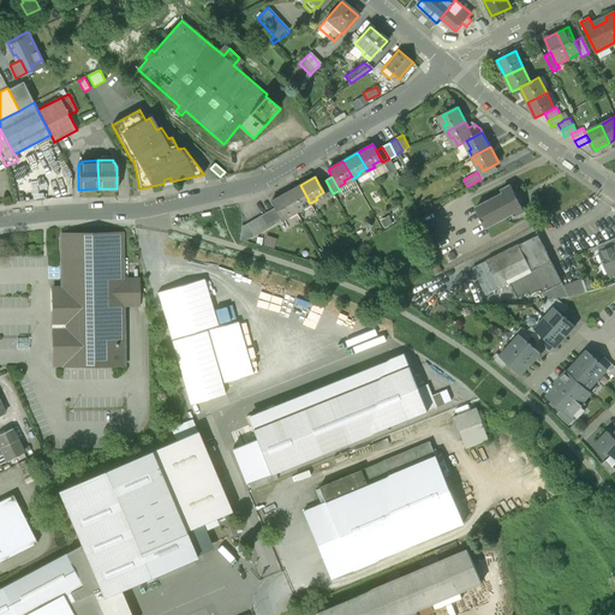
[(326,180),(318,184),(323,192),(327,197),(333,193),(326,180)]
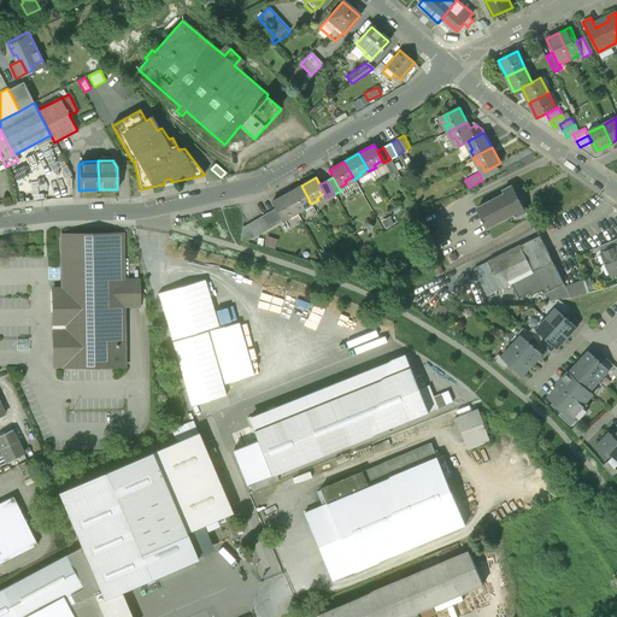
[(310,201),(301,186),(286,194),(295,210),(294,210),(295,212),(303,209),(301,206),(309,201),(310,201)]
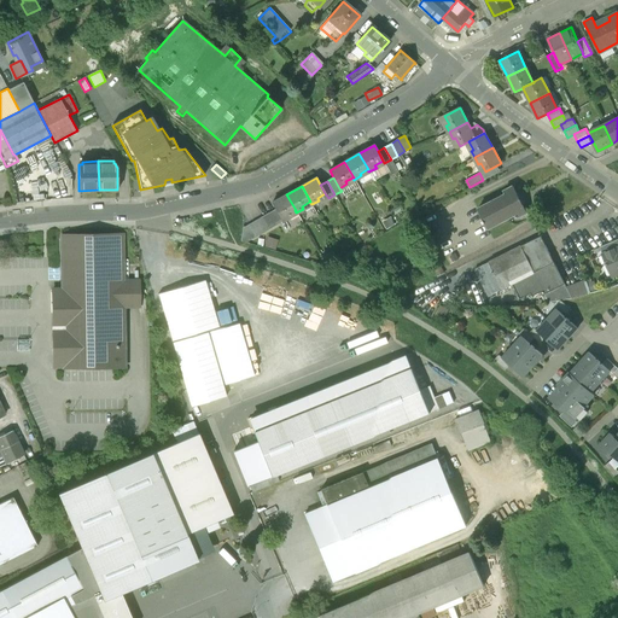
[(505,194),(478,209),(483,220),(482,222),(483,223),(485,223),(488,228),(514,215),(517,217),(526,213),(522,204),(524,203),(519,196),(518,197),(513,187),(503,192),(505,194)]
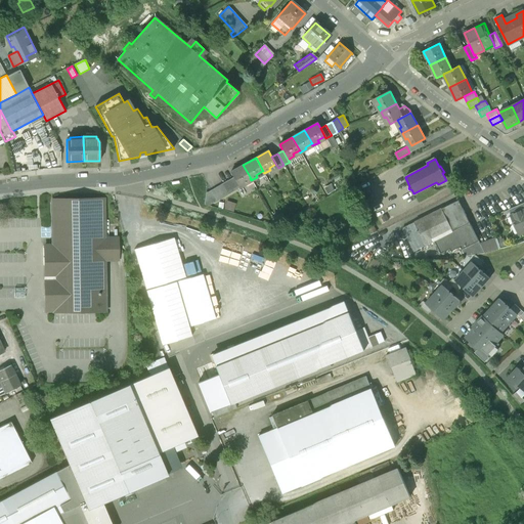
[(243,165),(230,172),(233,177),(227,180),(233,190),(245,184),(244,182),(250,178),(251,178),(243,165)]
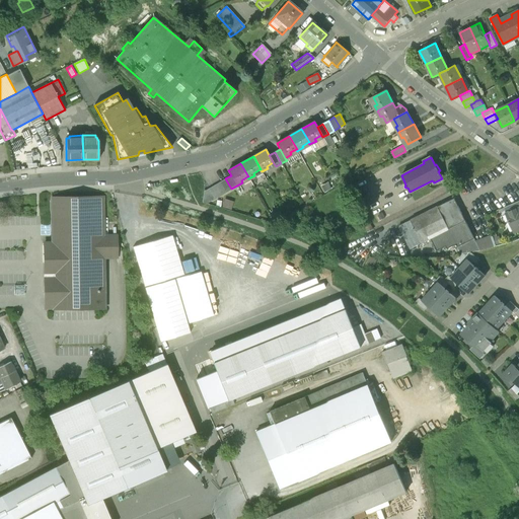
[(225,178),(220,181),(226,192),(231,189),(225,178)]
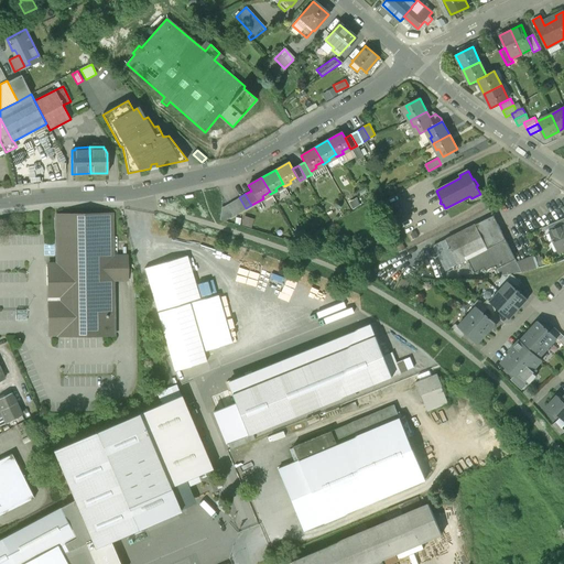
[(239,197),(232,202),(239,212),(246,208),(239,197)]
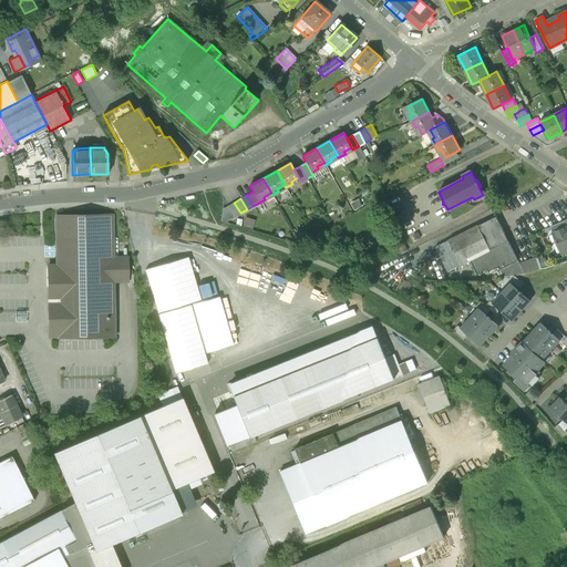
[(234,203),(228,206),(235,217),(240,213),(234,203)]
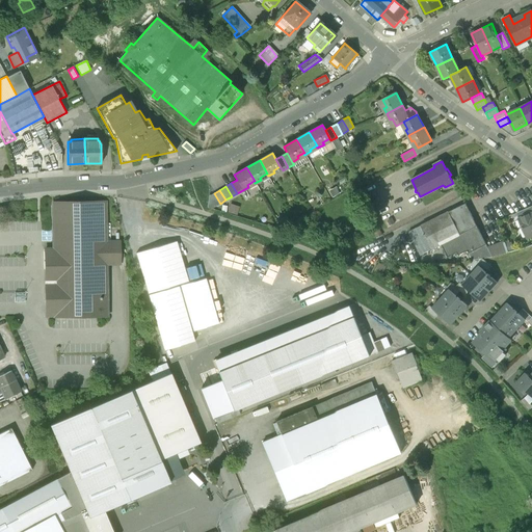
[(214,193),(210,195),(209,194),(207,208),(211,209),(220,204),(214,193)]
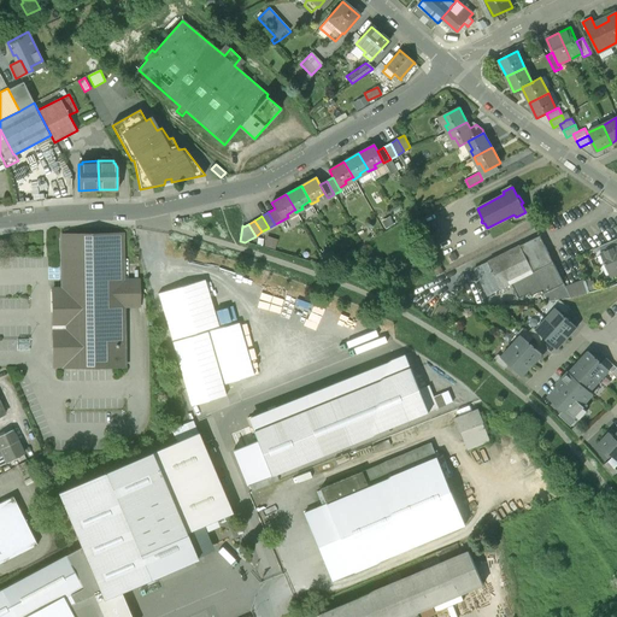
[(119,234),(62,235),(62,260),(62,268),(63,288),(57,288),(52,288),(52,305),(53,341),(54,356),(64,356),(64,360),(64,366),(63,366),(64,368),(124,366),(124,306),(130,306),(139,305),(139,301),(139,293),(139,281),(123,281),(123,258),(123,234),(119,234)]
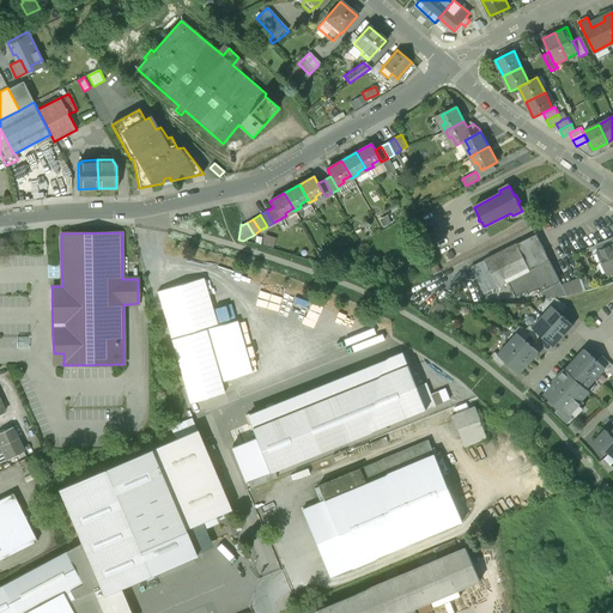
[(536,234),(472,266),(485,292),(509,281),(516,296),(527,291),(529,293),(539,289),(545,299),(568,296),(586,292),(581,279),(569,284),(569,285),(564,289),(536,234)]
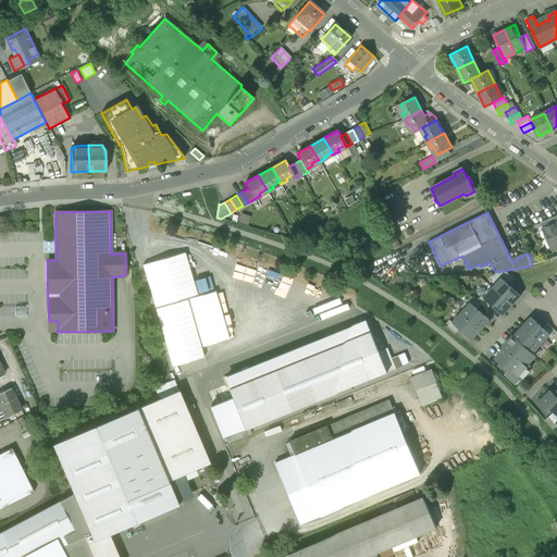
[(240,213),(239,221),(248,222),(249,214),(240,213)]
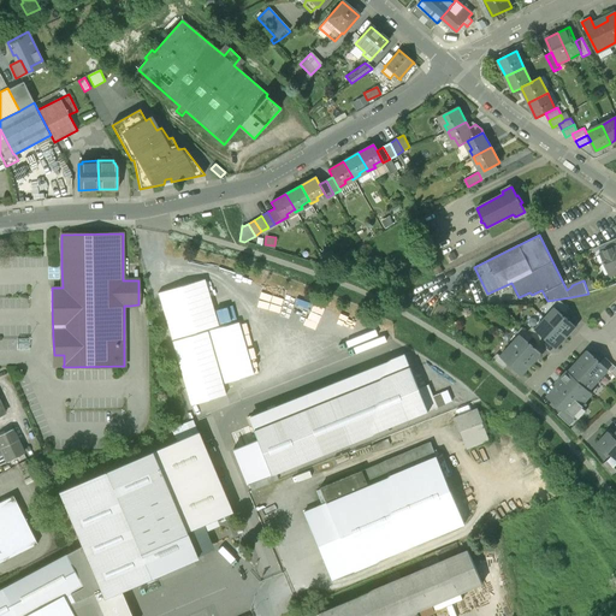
[(615,238),(596,247),(599,254),(615,247),(615,238)]
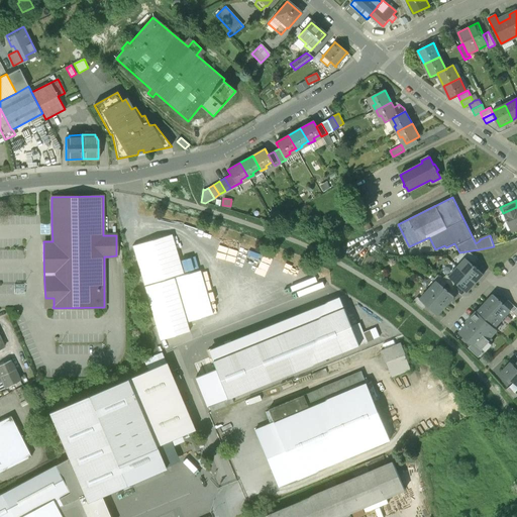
[(516,207),(503,213),(512,231),(516,228),(516,207)]
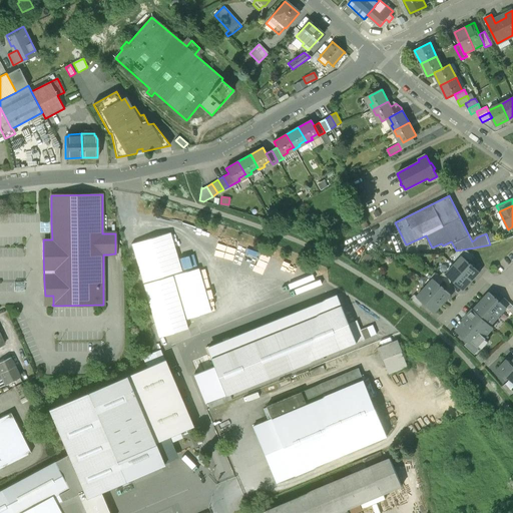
[(130,243),(142,283),(181,272),(170,232),(130,243)]
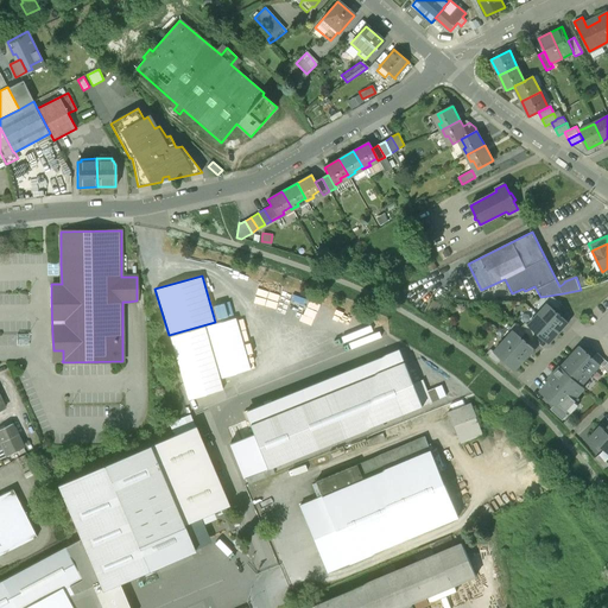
[(552,297),(548,303),(558,314),(563,306),(552,297)]
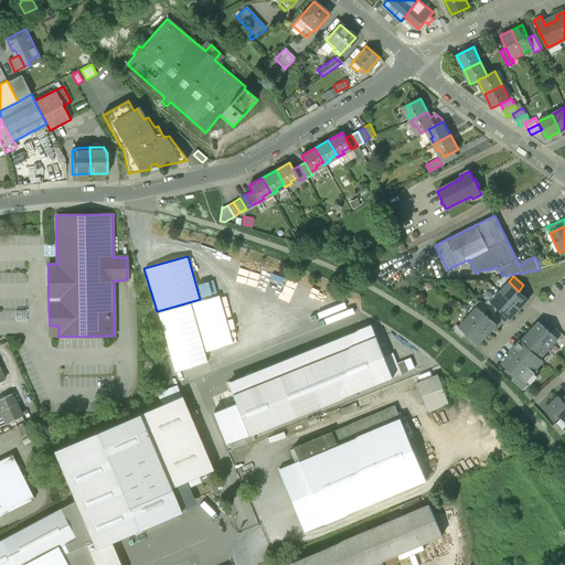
[(402,277),(397,287),(406,290),(411,281),(402,277)]
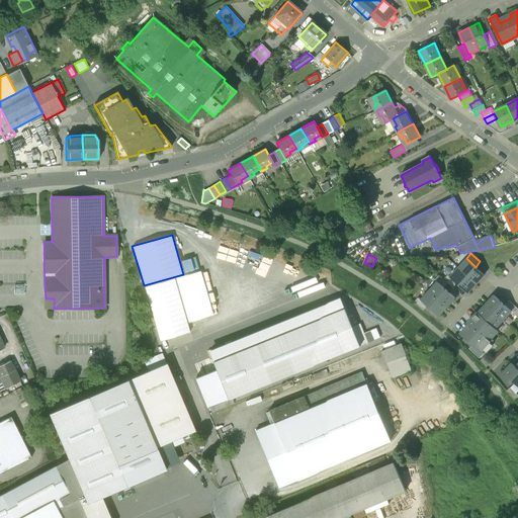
[(476,267),(466,258),(457,267),(476,284),(484,275),(476,267)]
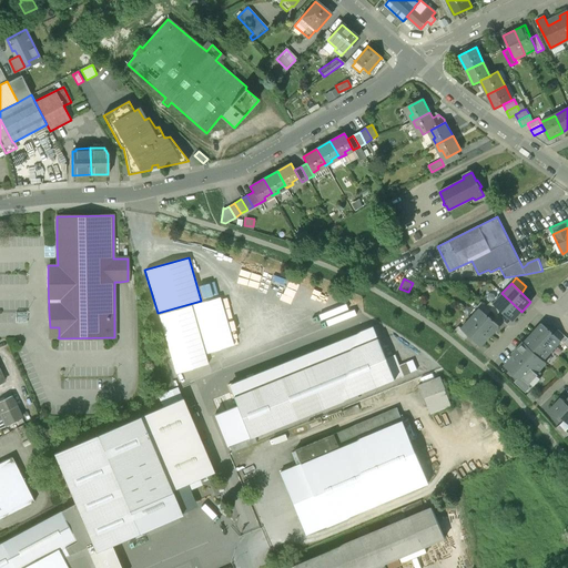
[(521,312),(501,293),(493,303),(503,312),(513,321),(521,312)]
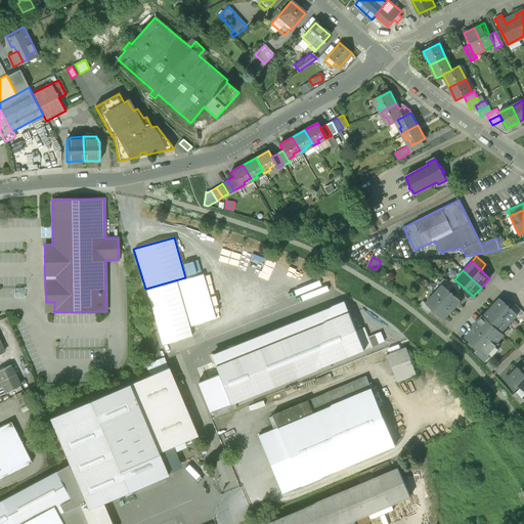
[(450,284),(444,278),(440,282),(442,285),(449,291),(453,287),(450,284)]
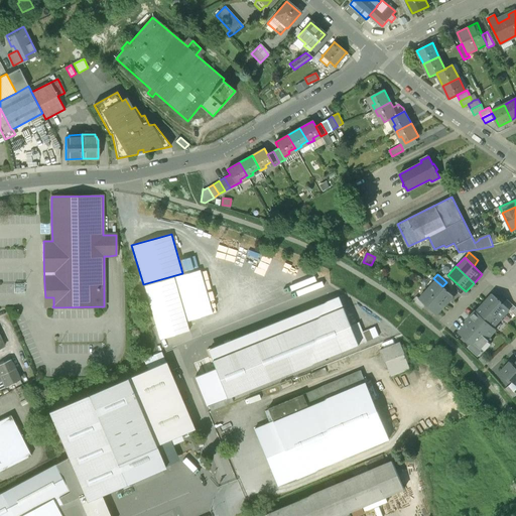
[(457,283),(447,275),(443,279),(446,282),(453,287),(457,283)]
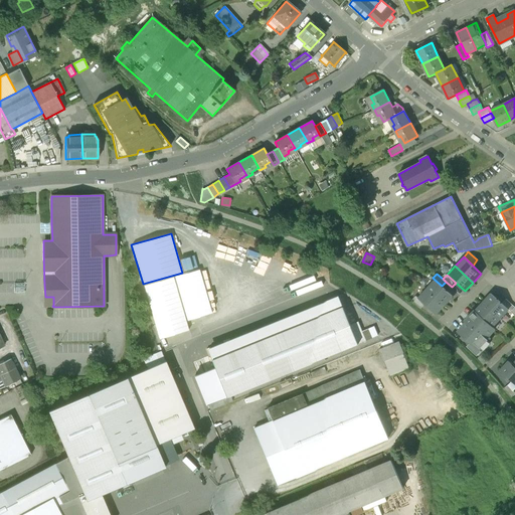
[(173,277),(144,285),(159,339),(189,330),(173,277)]
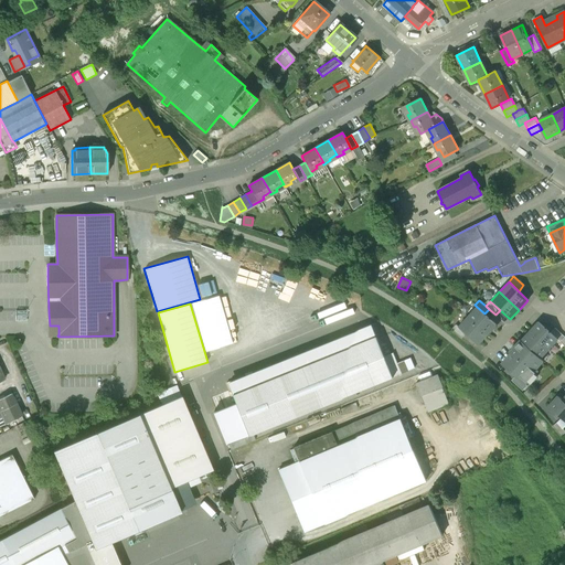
[(484,313),(477,307),(468,317),(488,334),(497,324),(484,313)]
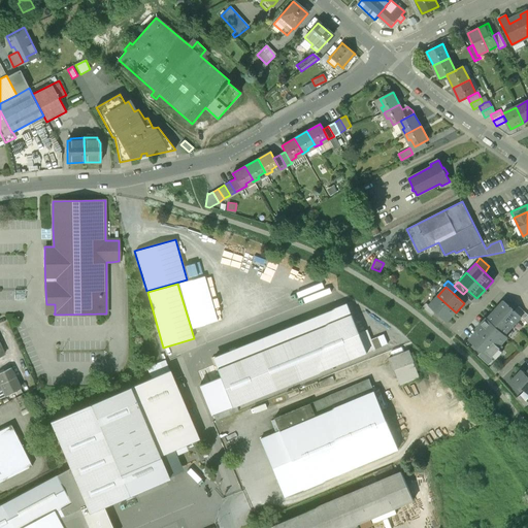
[(288,291),(291,301),(300,299),(296,288),(288,291)]
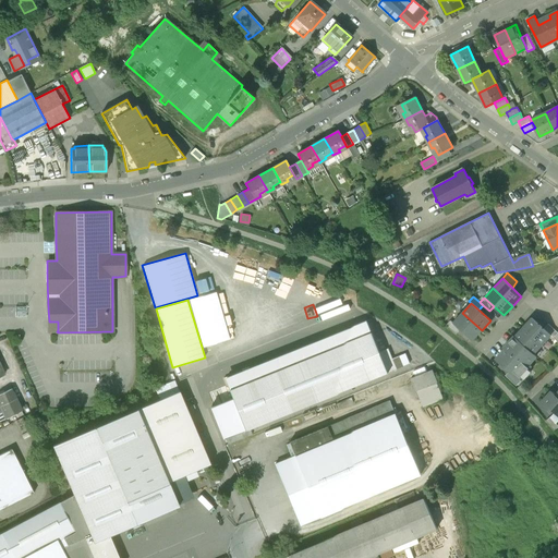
[(323,325),(338,319),(336,311),(319,316),(323,325)]
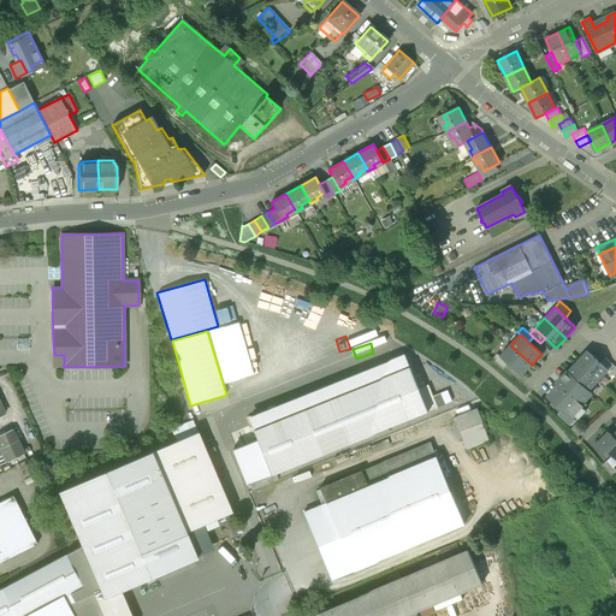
[(532,365),(510,345),(501,356),(508,363),(522,375),(532,365)]
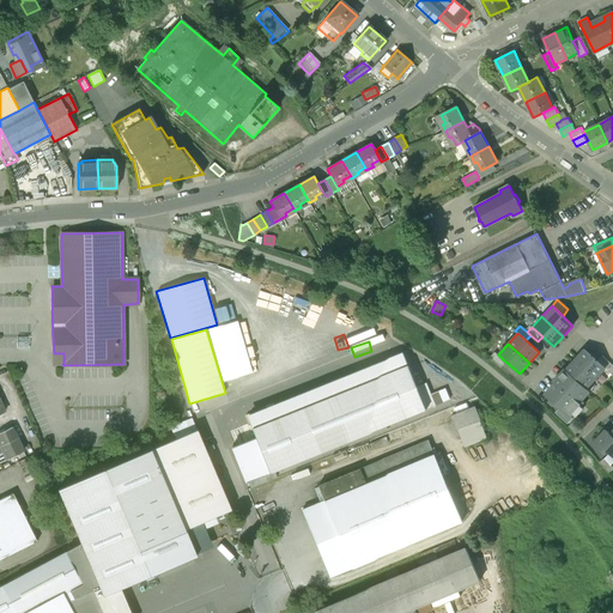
[(598,360),(584,349),(575,359),(596,378),(606,368),(598,360)]
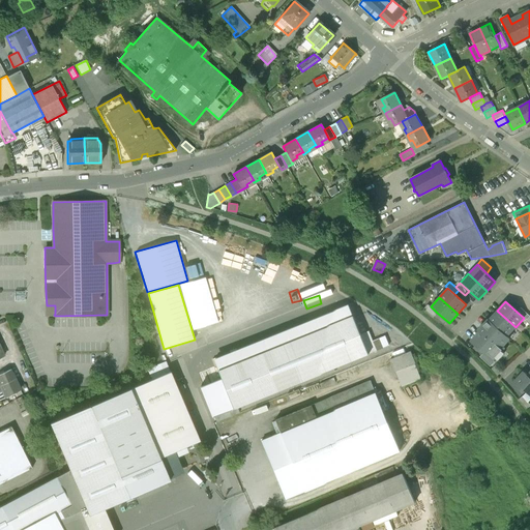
[(431,306),(429,303),(424,308),(433,317),(437,313),(431,306)]
